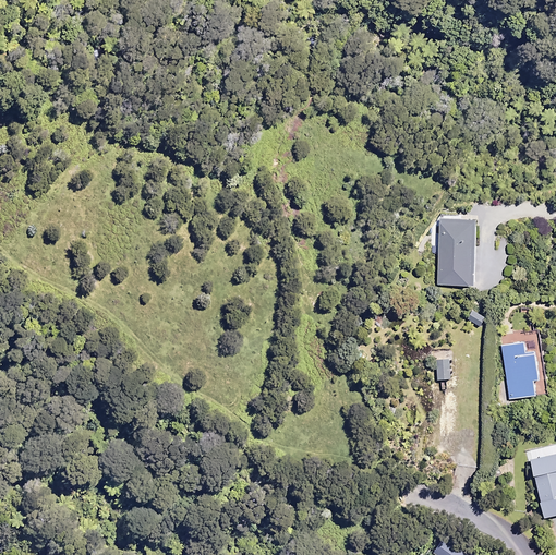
[(438,220),(436,287),(472,288),(474,222),(438,220)]
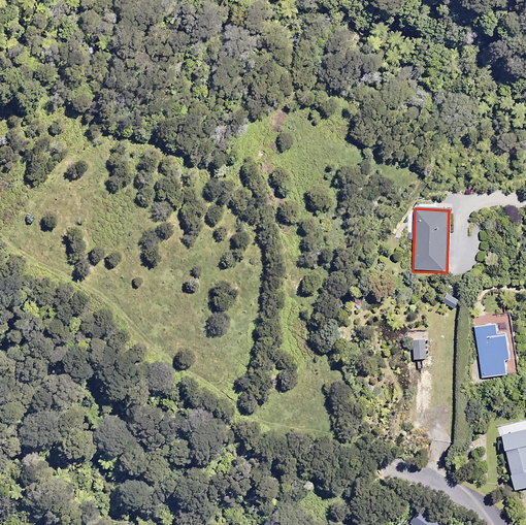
[(441,305),(452,312),(457,302),(447,296),(441,305)]
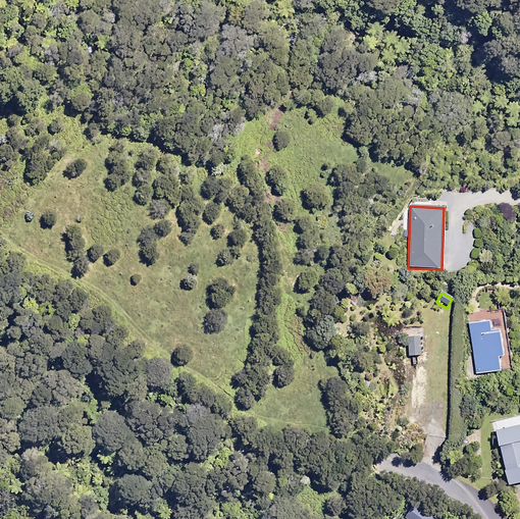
[(467,325),(474,375),(500,372),(498,358),(503,357),(499,330),(490,331),(489,322),(467,325)]
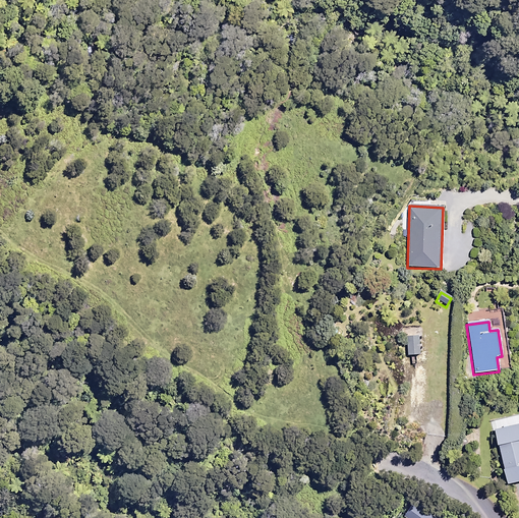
[(518,423),(495,430),(509,483),(518,480),(518,423)]
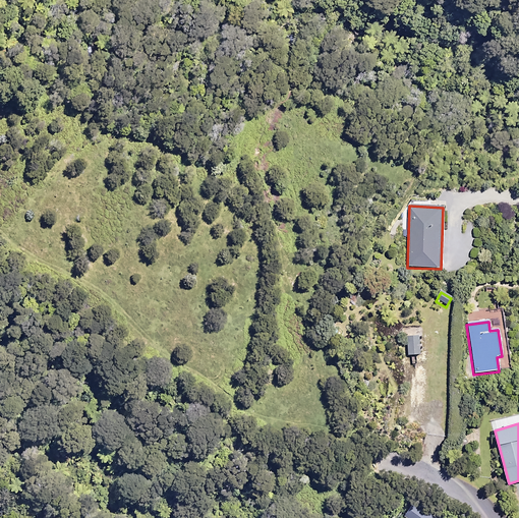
[(431,517),(413,505),(404,517),(431,517)]
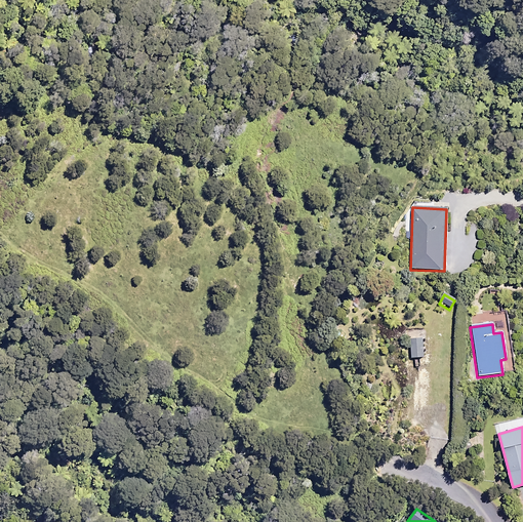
All buildings are outlined.
